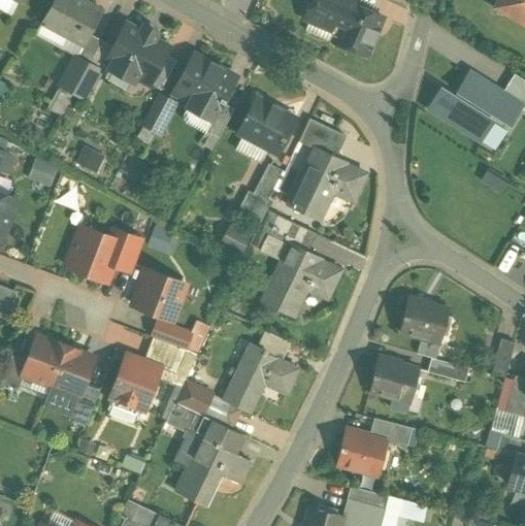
[(105,9),(88,0),(56,0),(44,22),(87,43),(105,9)]
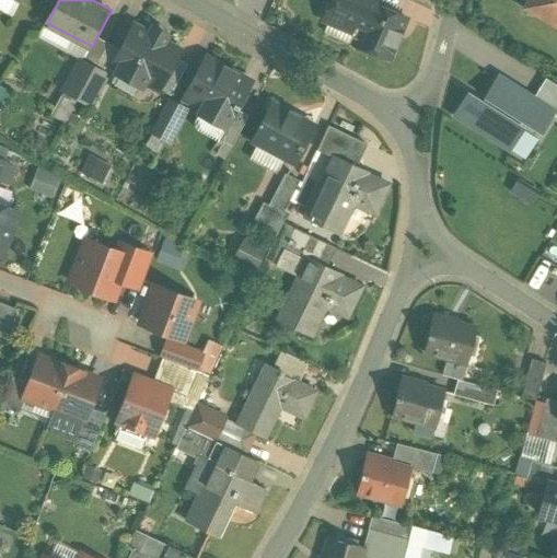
[(409,18),(375,2),(375,0),(334,0),(327,16),(361,31),(356,42),(359,44),(360,48),(369,51),(372,49),(393,58),(402,35),(401,35),(407,18),(409,18)]
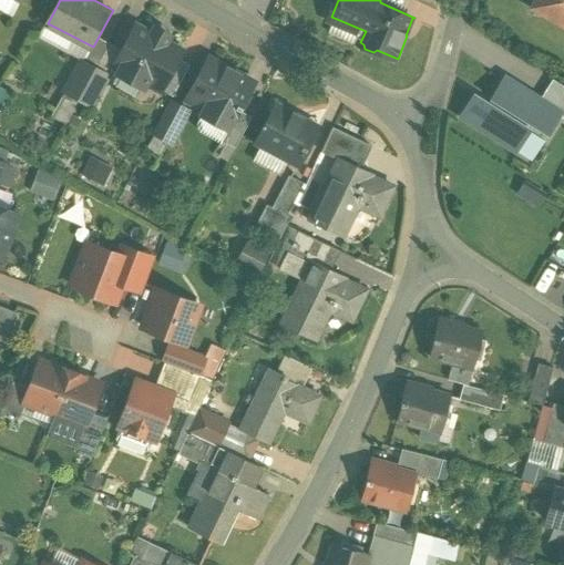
[(539,0),(534,8),(563,24),(563,0),(539,0)]
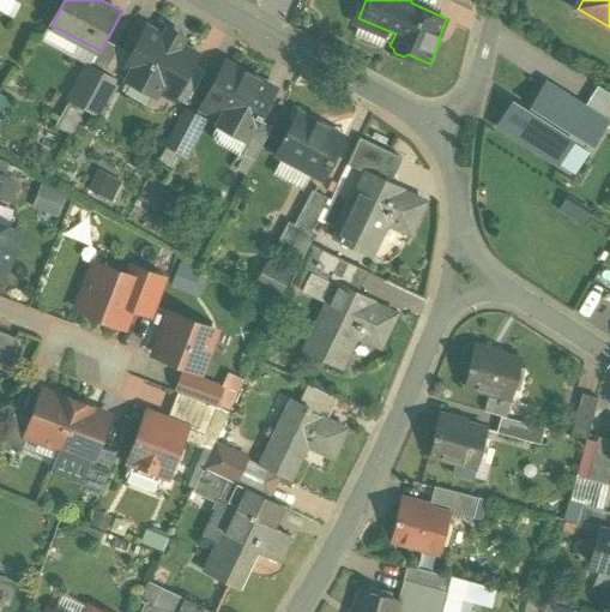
[(200,53),(151,27),(150,25),(126,70),(176,97),(200,53)]
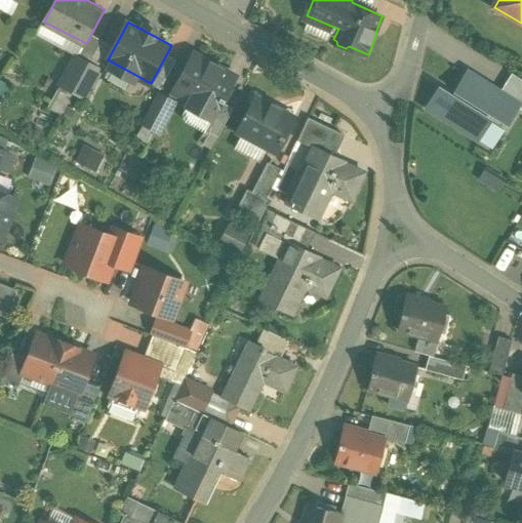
[(237,74),(212,61),(211,61),(197,52),(196,51),(174,91),(191,99),(189,105),(211,117),(214,112),(217,114),(227,97),(225,96),(237,74)]
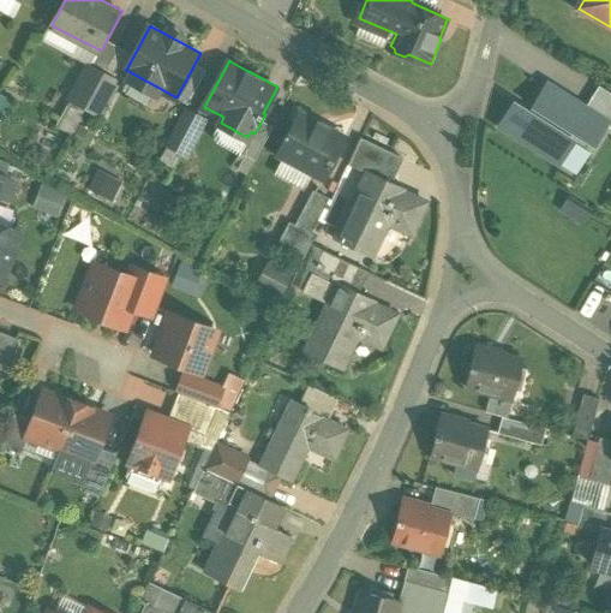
[(112,78),(84,65),(54,124),(82,137),(112,78)]
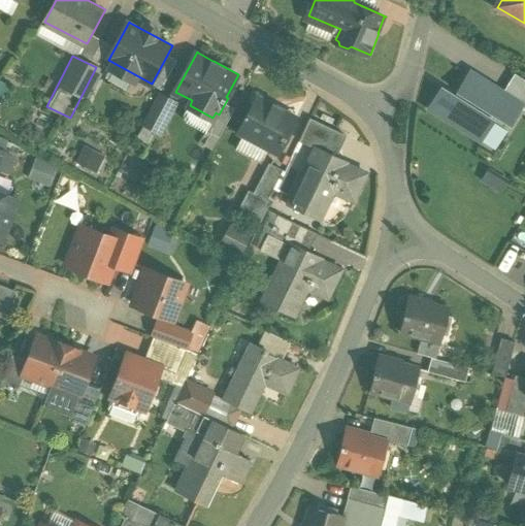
[(524,101),(468,66),(453,90),(441,81),(426,105),(495,150),(524,104),(524,101)]
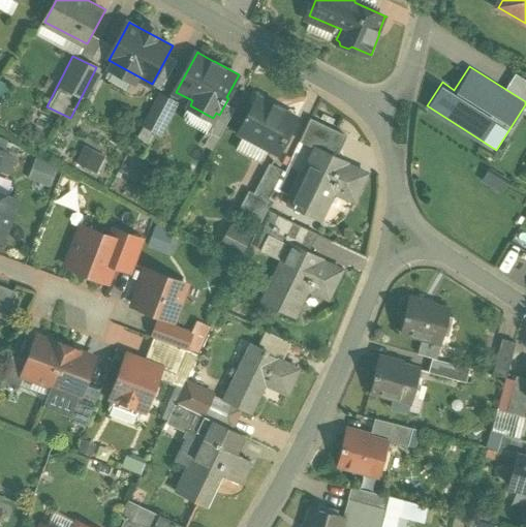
[(525,75),(516,70),(505,87),(525,99),(525,75)]
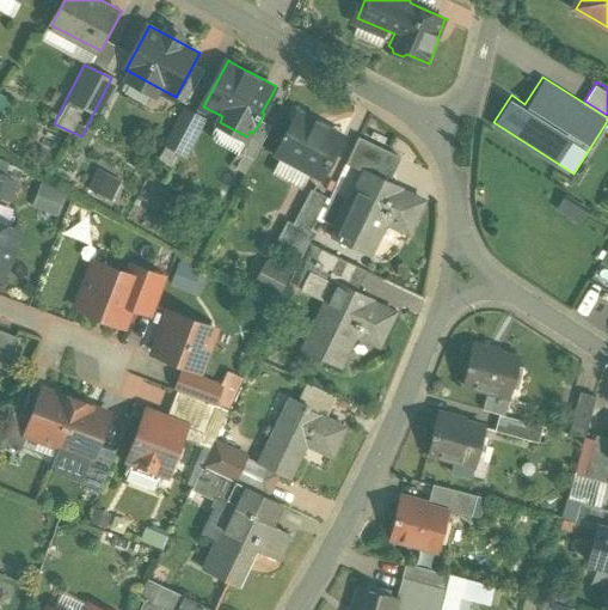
[(188,109),(171,151),(188,157),(204,115),(188,109)]
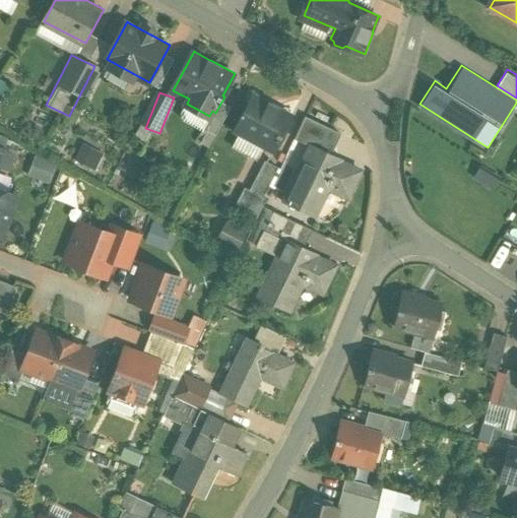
[(295,116),(256,94),(237,129),(275,149),(295,116)]
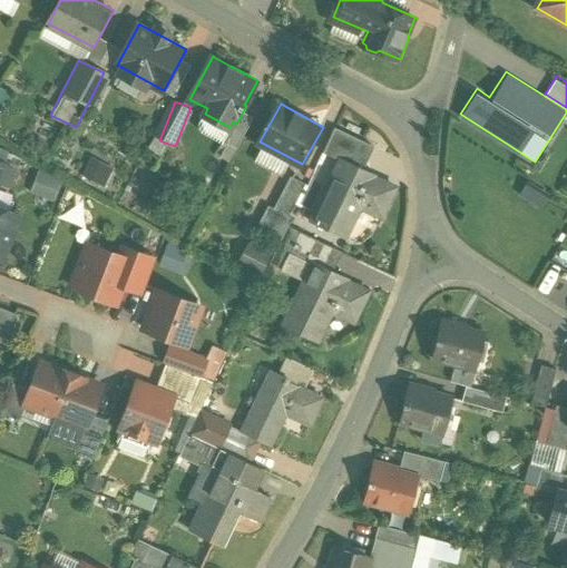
[(400,186),(334,153),(301,221),(346,243),(364,214),(383,223),(400,186)]
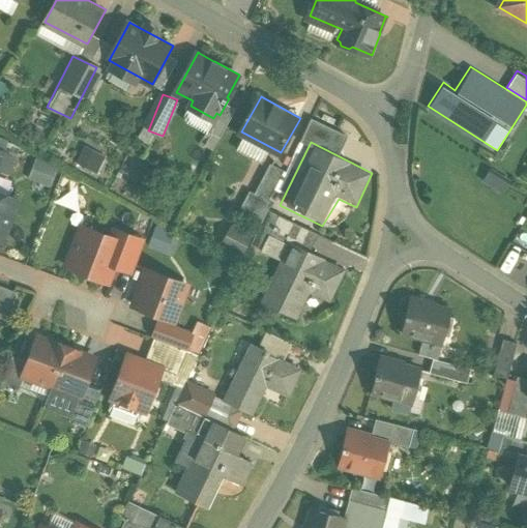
[(0,246),(3,247),(23,195),(0,185),(0,174),(9,148),(0,144),(0,246)]
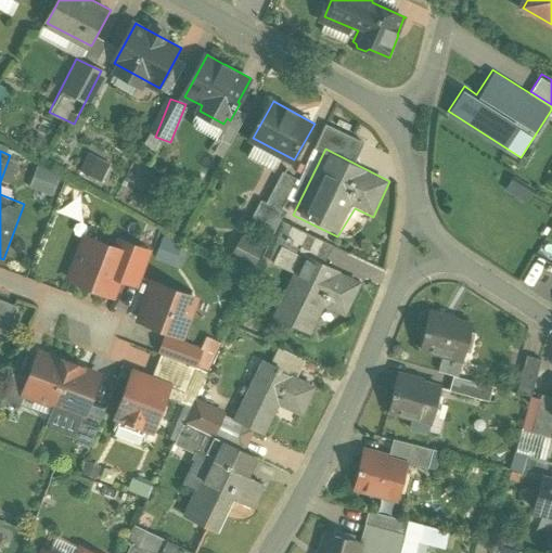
[(89,152),(80,168),(101,180),(111,163),(89,152)]
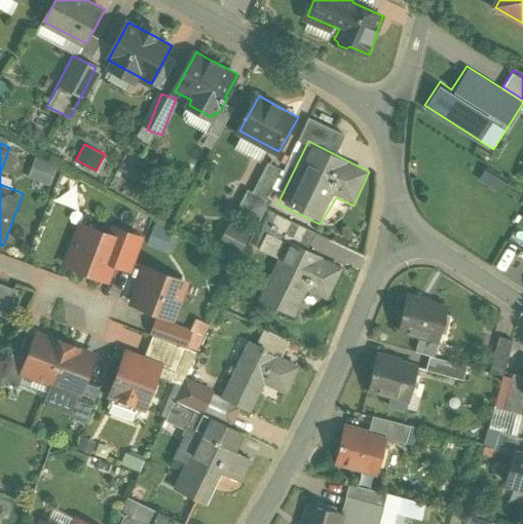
[(36,155),(28,175),(49,184),(58,164),(36,155)]
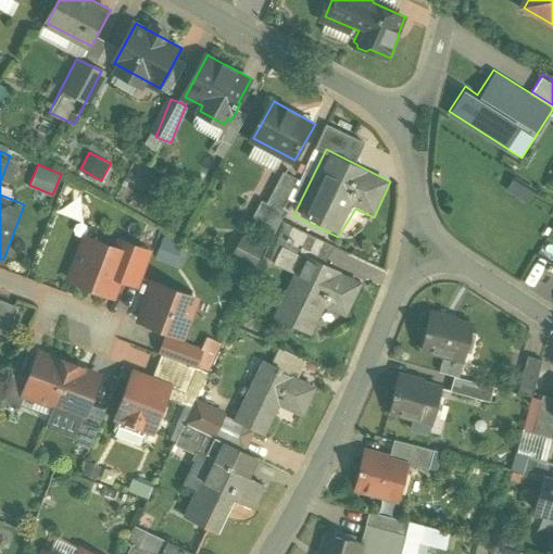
[(280,168),(251,224),(271,234),(299,178),(280,168)]
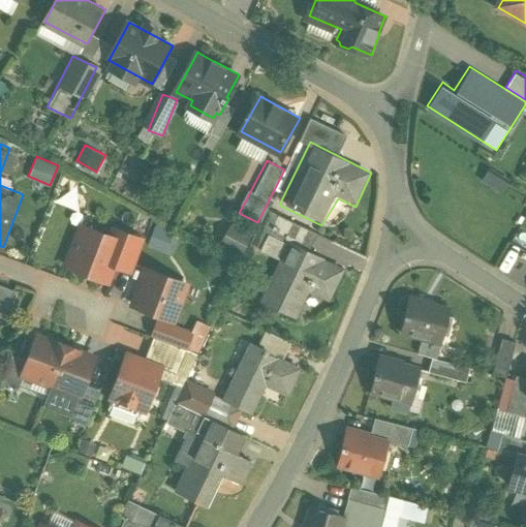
[(233,221),(218,239),(237,254),(251,237),(233,221)]
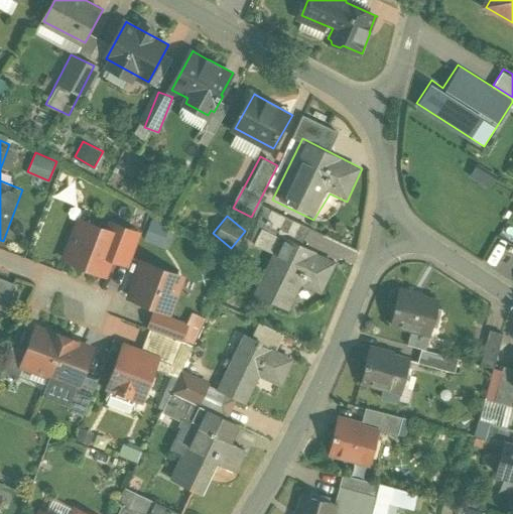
[(144,238),(161,244),(167,225),(150,219),(144,238)]
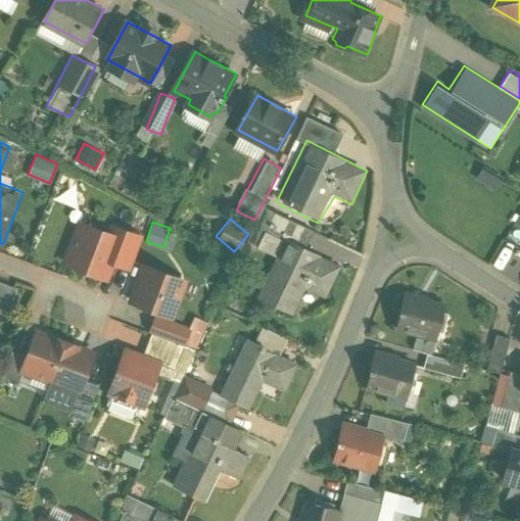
[(111,235),(78,223),(63,266),(104,281),(109,265),(128,272),(141,236),(114,227),(111,235)]
